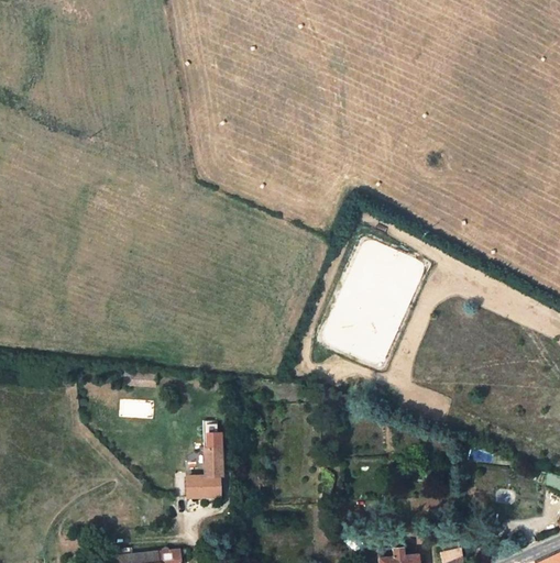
[(161,386),(161,371),(131,371),(131,386),(161,386)]
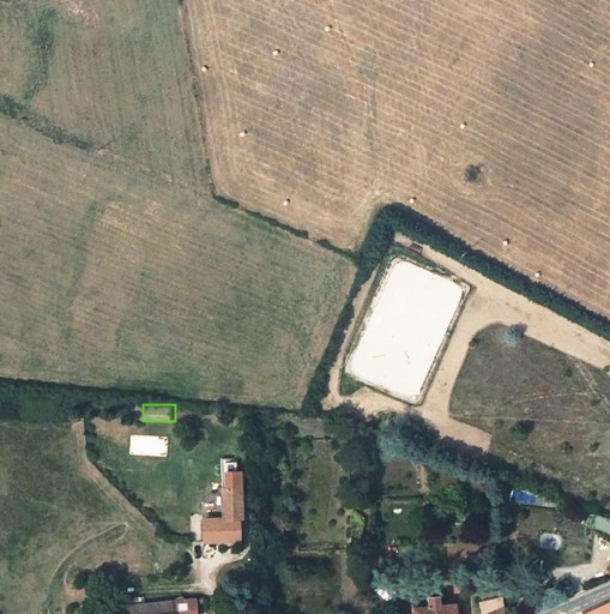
[(242,483),(222,485),(222,517),(203,517),(203,539),(223,540),(223,536),(237,536),(239,517),(243,518),(242,483)]
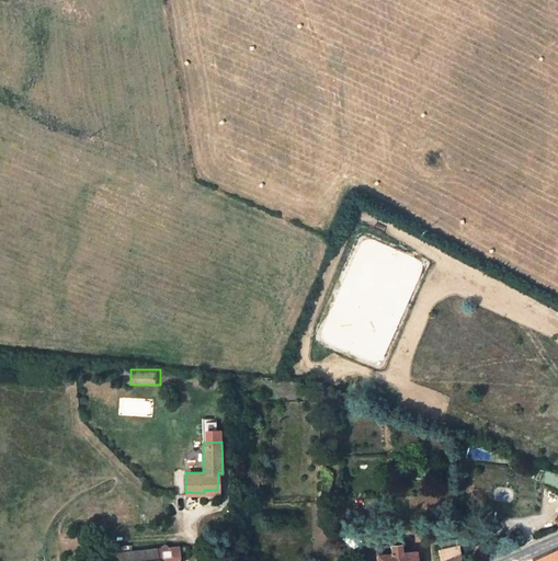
[(557,473),(544,469),(542,484),(557,490),(557,473)]
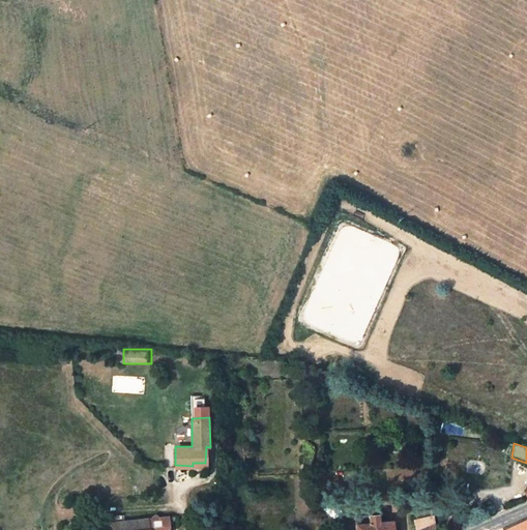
[(368,516),(354,519),(354,529),(392,529),(391,521),(379,522),(378,514),(377,516),(375,514),(374,513),(374,511),(368,512),(368,516)]
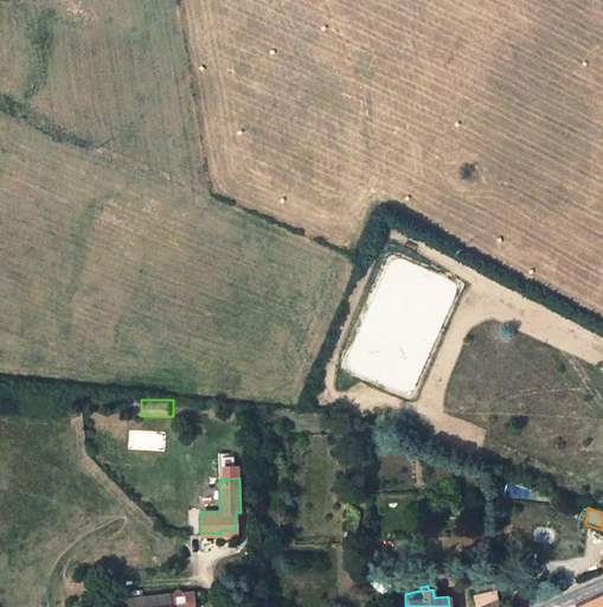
[(172,593),(119,600),(119,601),(119,606),(193,606),(191,590),(188,590),(188,587),(183,587),(183,592),(181,593),(179,592),(177,590),(172,590),(172,593)]
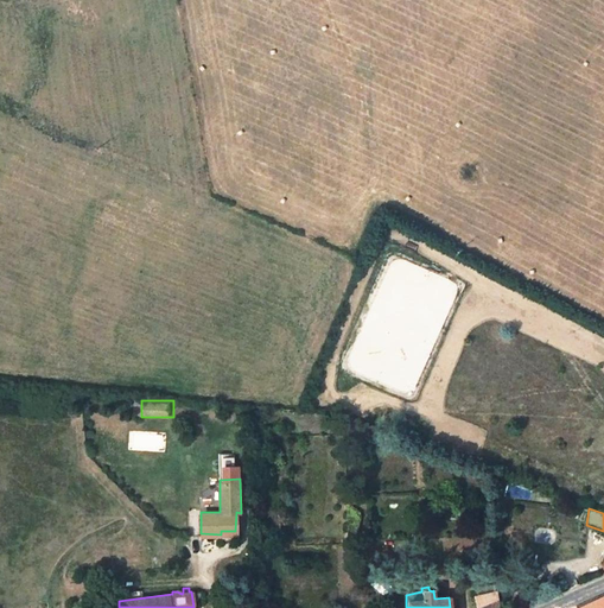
[(603,596),(599,599),(577,607),(603,607),(603,596)]
